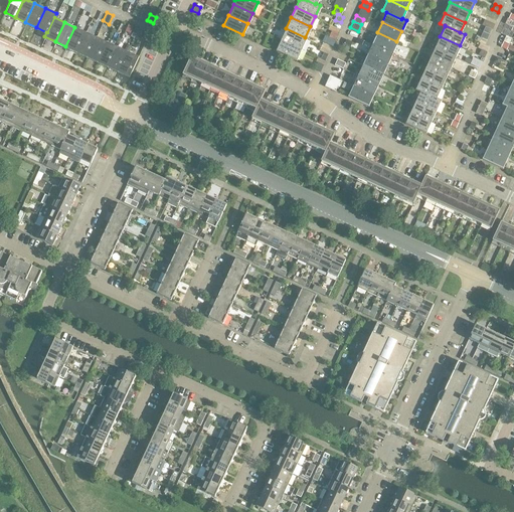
[(76,51),(86,31),(74,27),(65,46),(76,51)]
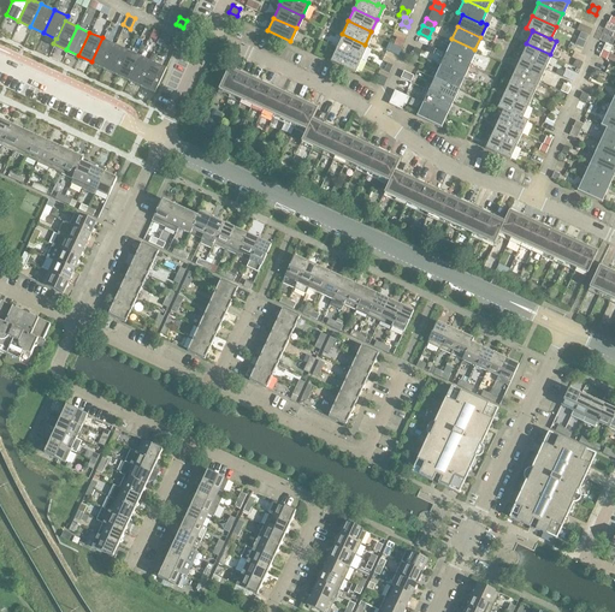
[(365,45),(342,34),(336,46),(360,57),(365,45)]
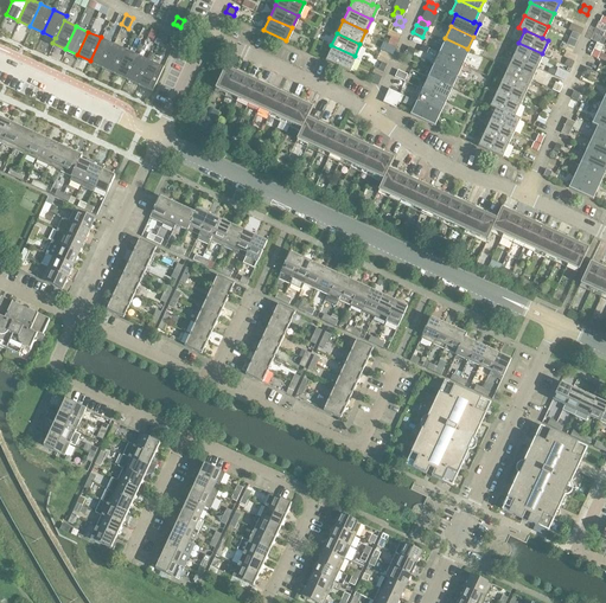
[(394,44),(396,38),(396,37),(390,34),(387,42),(394,44)]
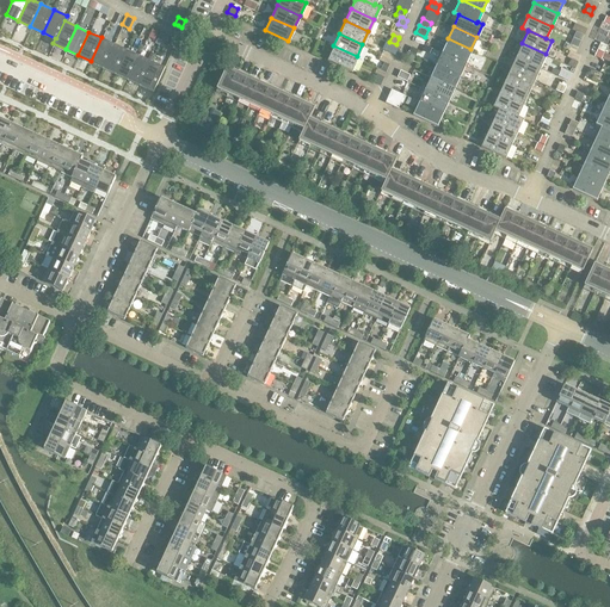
[(103,66),(114,43),(102,37),(91,61),(103,66)]
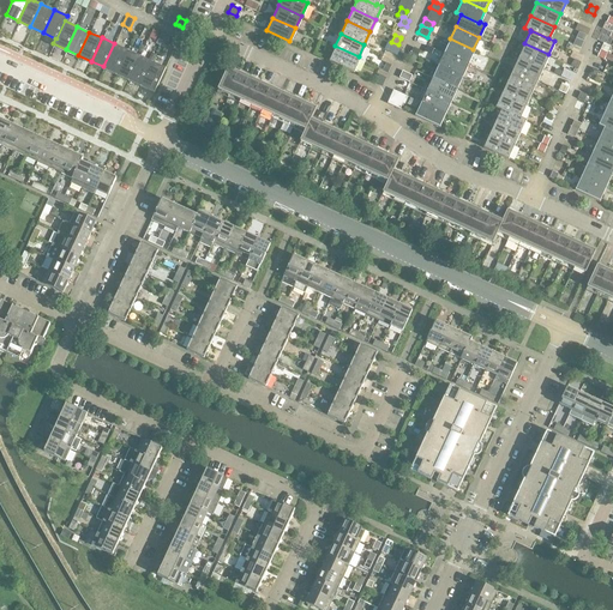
[(473,49),(450,38),(444,50),(468,62),(473,49)]
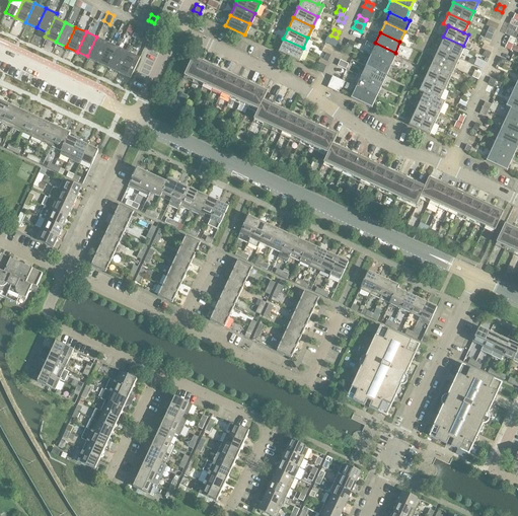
[(514,43),(517,37),(511,34),(508,41),(513,43),(514,43)]
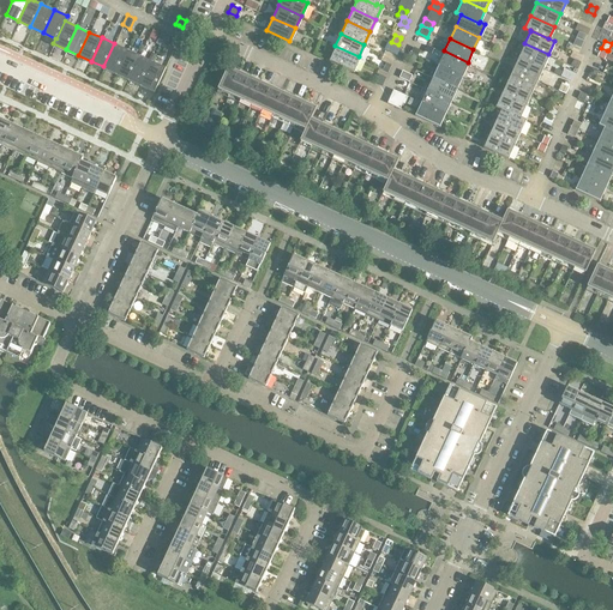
[(391,42),(388,49),(395,53),(398,44),(391,42)]
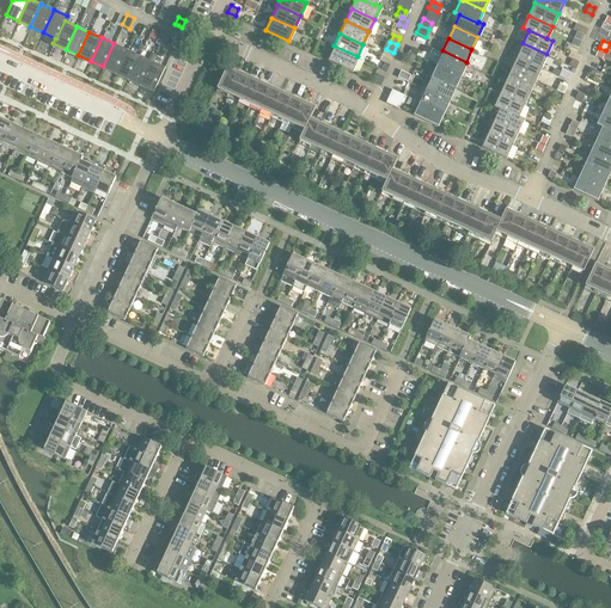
[(116,72),(127,49),(114,43),(103,66),(116,72)]
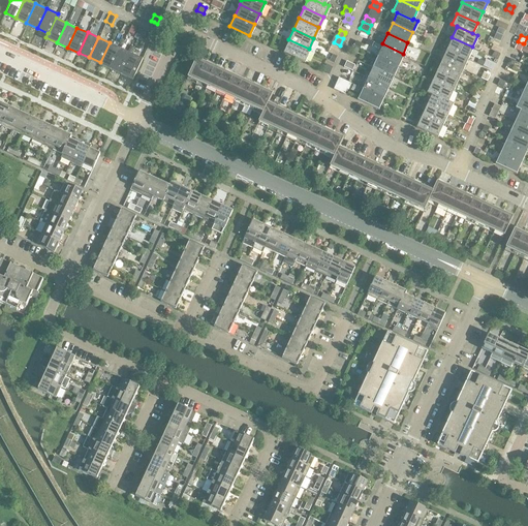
[(472,47),(452,37),(447,48),(467,57),(472,47)]
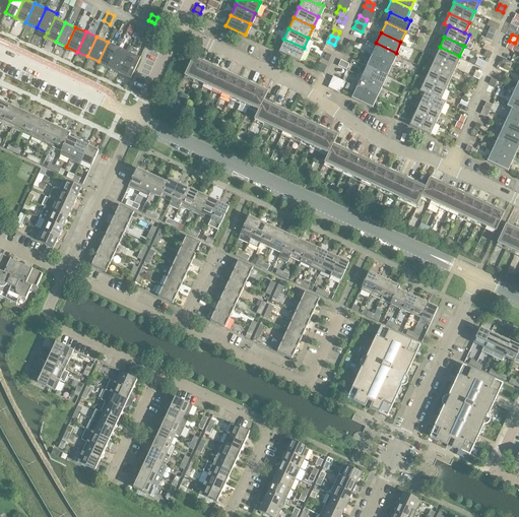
[(304,48),(283,39),(278,50),(299,59),(304,48)]
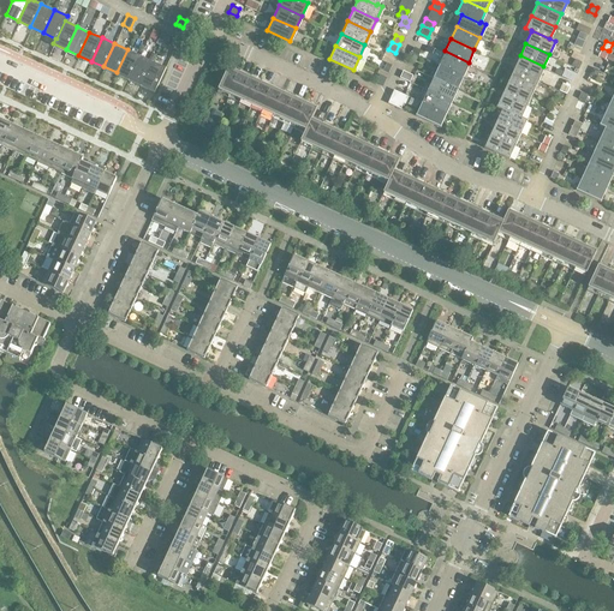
[(601,47),(597,54),(604,58),(608,51),(602,48),(601,47)]
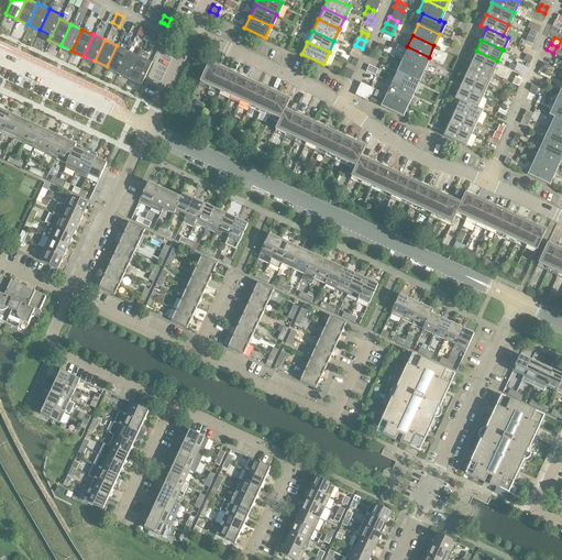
[(118,72),(128,51),(117,45),(107,66),(118,72)]
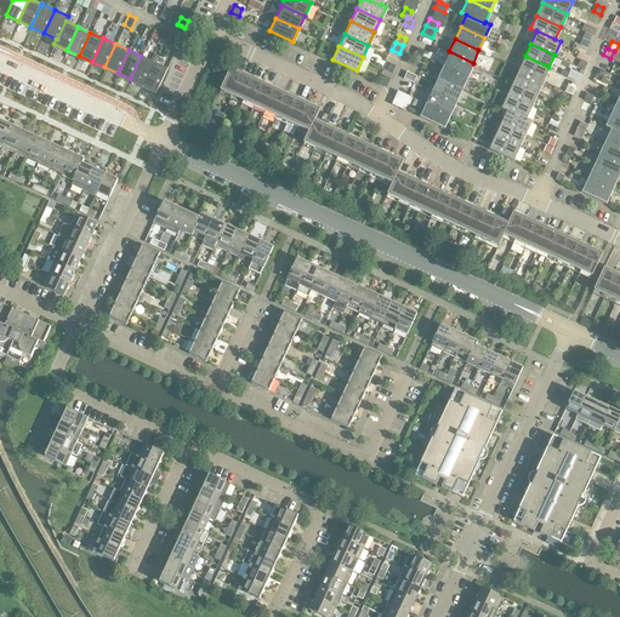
[(473,63),(449,51),(443,64),(467,75),(473,63)]
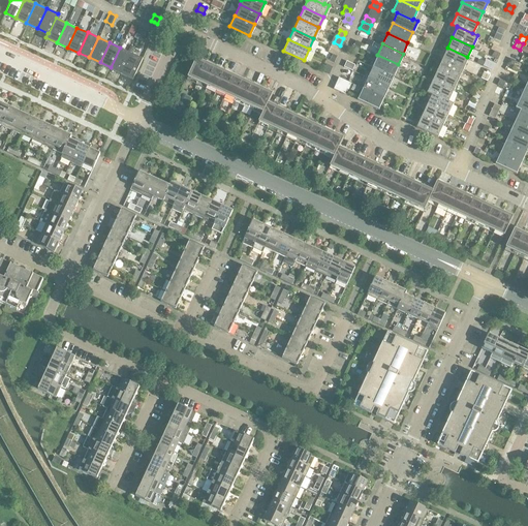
[(121,72),(130,53),(120,48),(111,67),(121,72)]
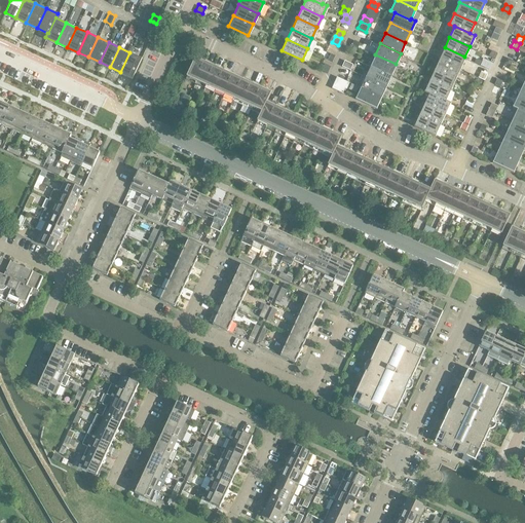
[(464,57),(445,47),(440,58),(459,67),(464,57)]
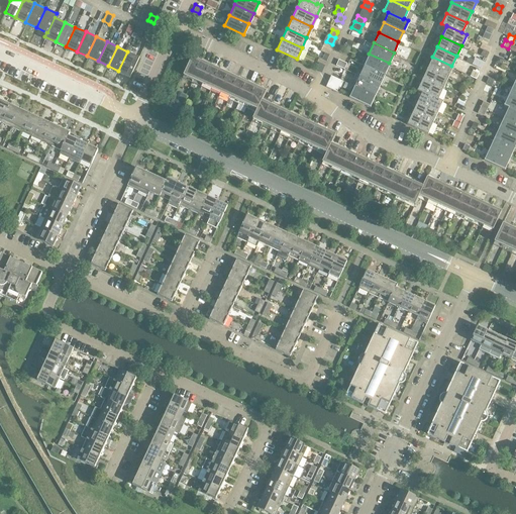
[(138,57),(127,52),(118,71),(129,76),(138,57)]
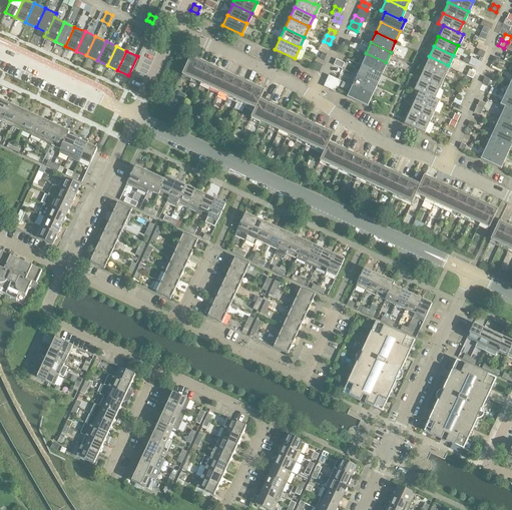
[(386,62),(366,53),(361,63),(381,72),(386,62)]
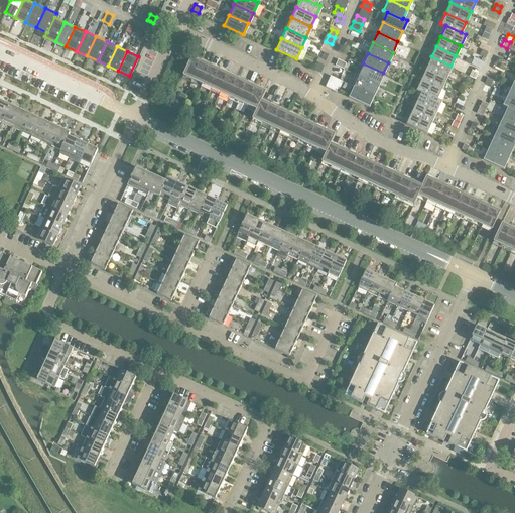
[(200,58),(190,54),(182,74),(191,78),(200,58)]
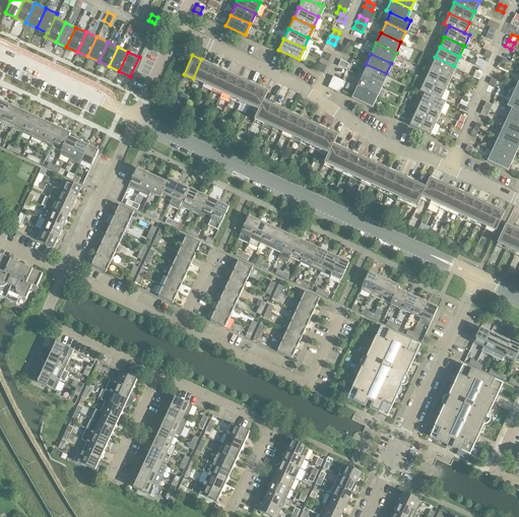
[(454,66),(435,57),(430,68),(449,77),(454,66)]
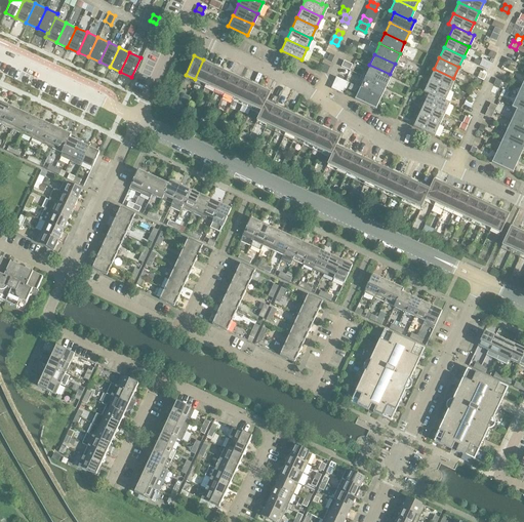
[(344,58),(340,65),(349,68),(352,62),(344,58)]
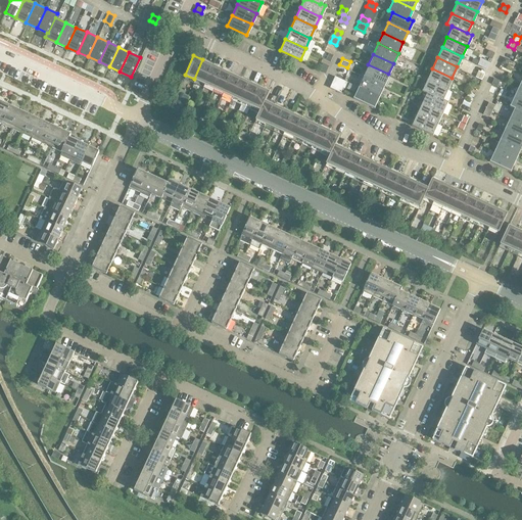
[(212,63),(202,59),(194,79),(203,83),(212,63)]
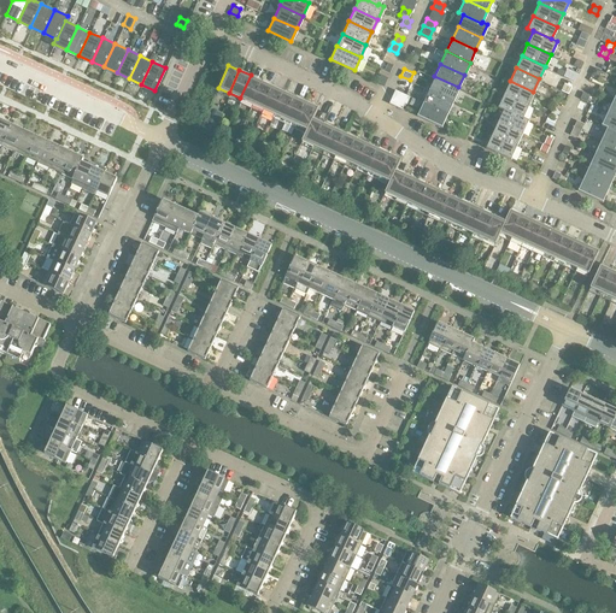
[(380,72),(376,80),(383,83),(387,75),(380,72)]
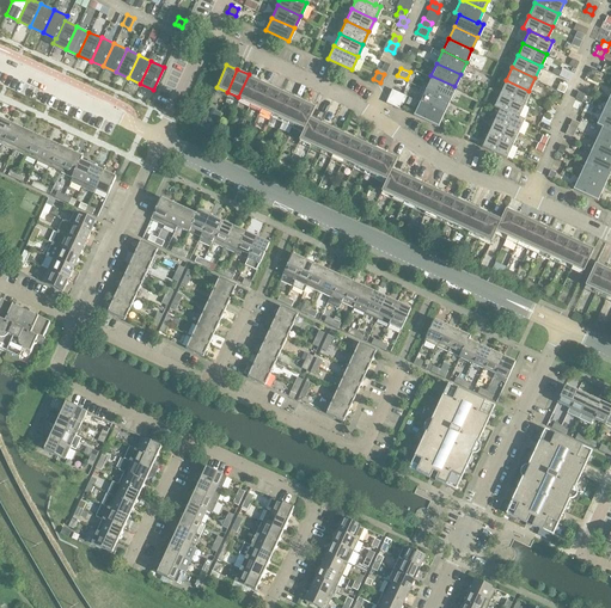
[(260,80),(249,74),(238,97),(249,102),(260,80)]
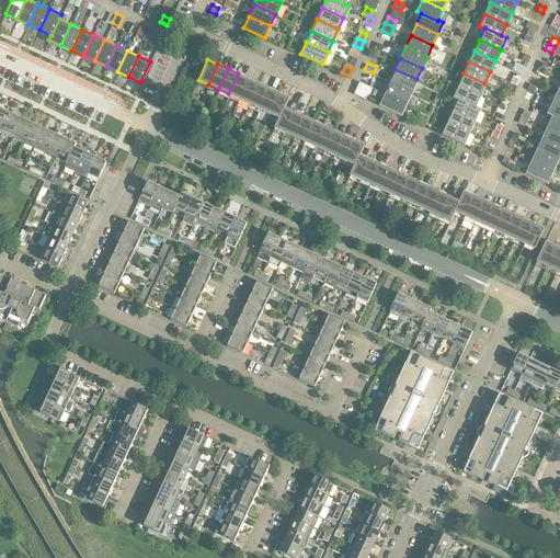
[(416,79),(395,69),(389,81),(411,91),(416,79)]
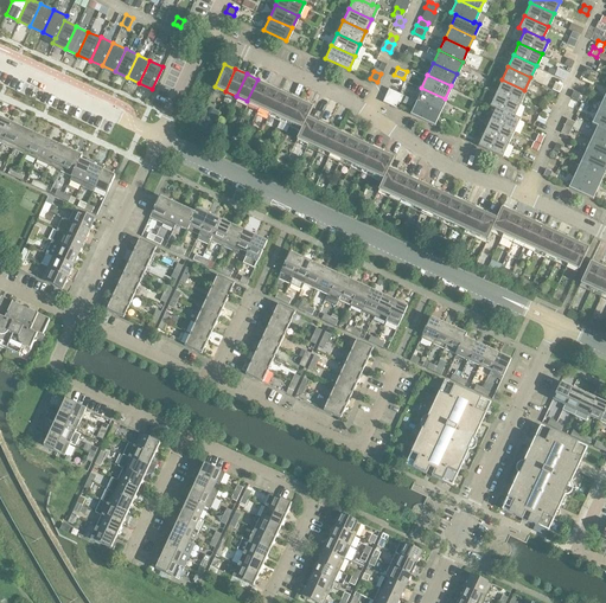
[(257,107),(268,84),(257,79),(247,101),(257,107)]
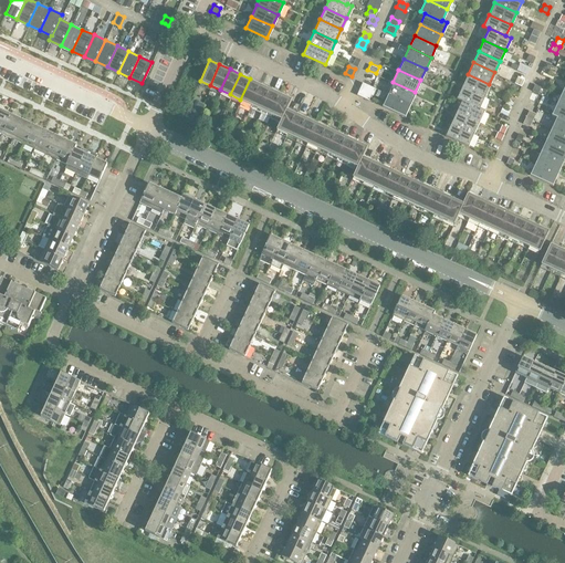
[(489,84),(468,74),(462,85),(483,95),(489,84)]
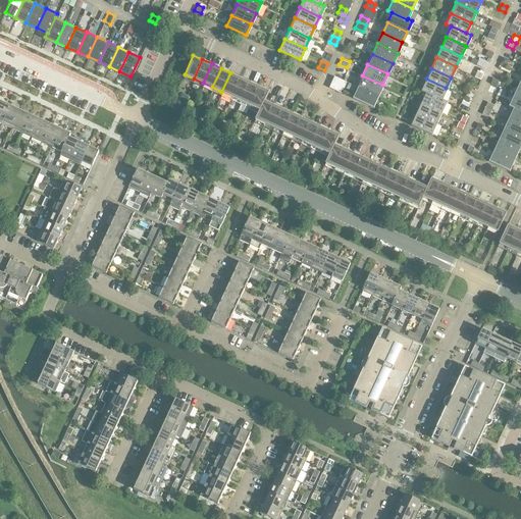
[(478,78),(481,71),(475,68),(472,74),(478,78)]
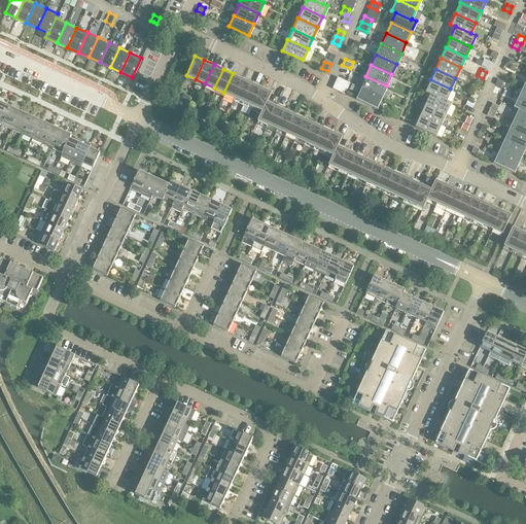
[(233,97),(242,77),(233,73),(223,93),(233,97)]
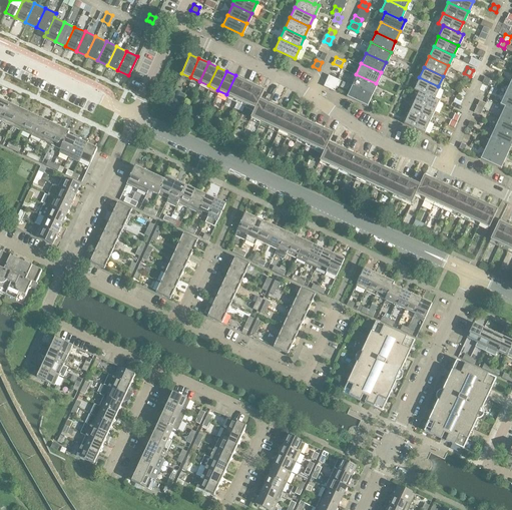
[(339,78),(329,73),(324,84),(334,89),(339,78)]
